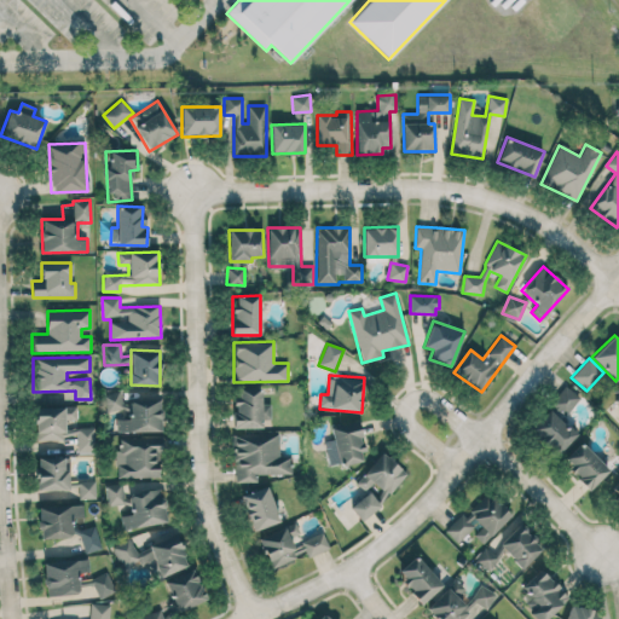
[(550,403),(565,416),(580,398),(566,386),(550,403)]
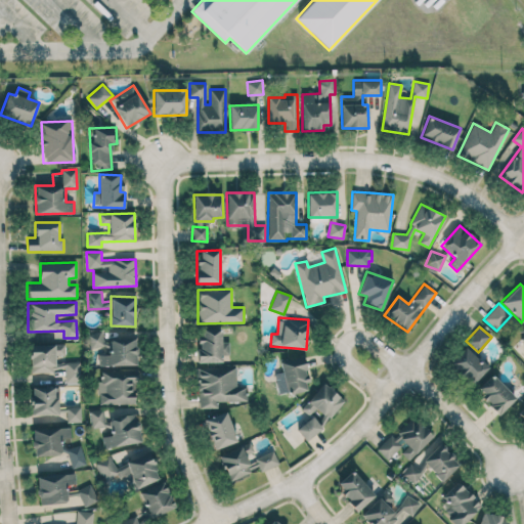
[(200,362),(221,362),(221,354),(229,354),(229,342),(221,342),(221,330),(200,330),(200,362)]
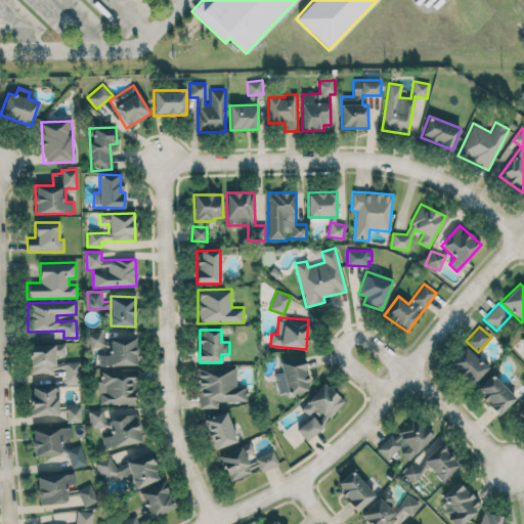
[(90,348),(104,347),(103,332),(88,333),(90,348)]
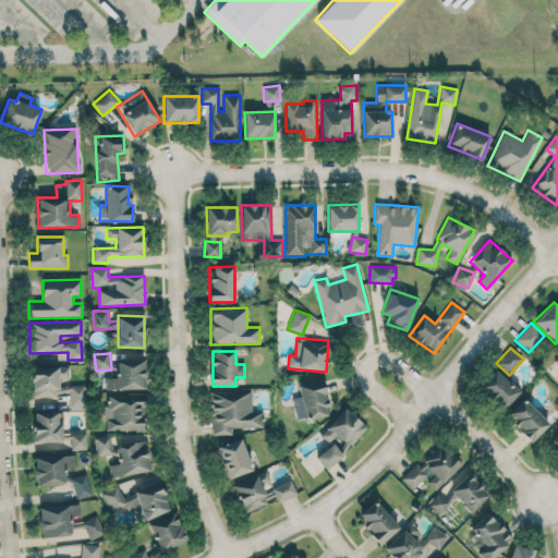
[(146,389),(145,360),(116,361),(117,378),(105,378),(106,389),(146,389)]
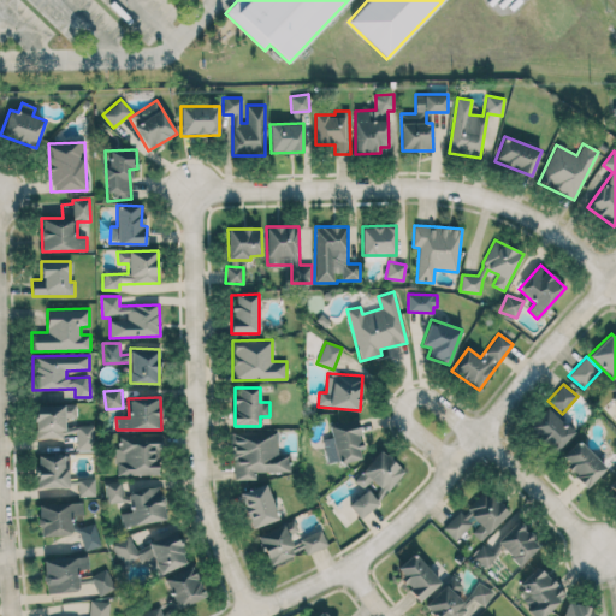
[(76,404),(35,406),(36,438),(76,437),(76,427),(65,427),(65,416),(76,416),(76,404)]
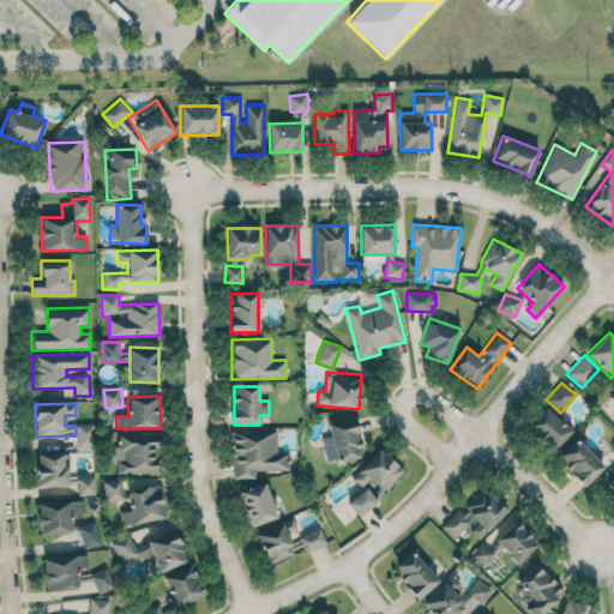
[(552,452),(572,431),(546,407),(525,428),(552,452)]
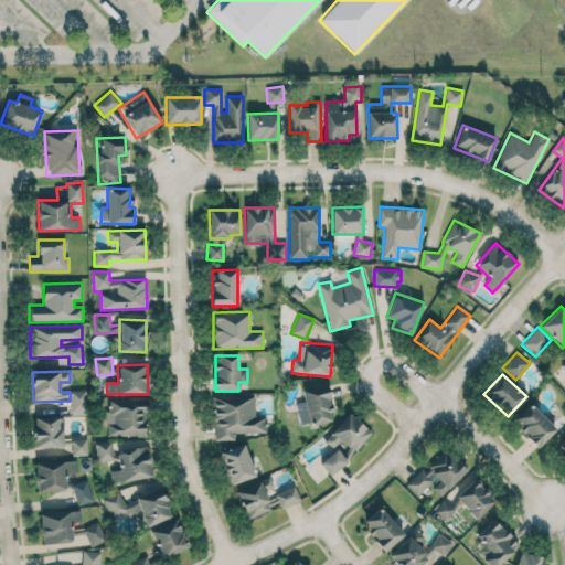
[(296,403),(300,426),(333,419),(326,384),(301,390),(304,401),(296,403)]
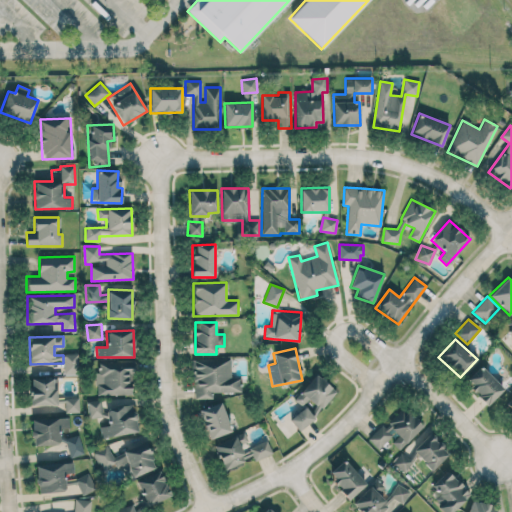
[(78,353),(63,354),(64,375),(78,375),(78,353)]
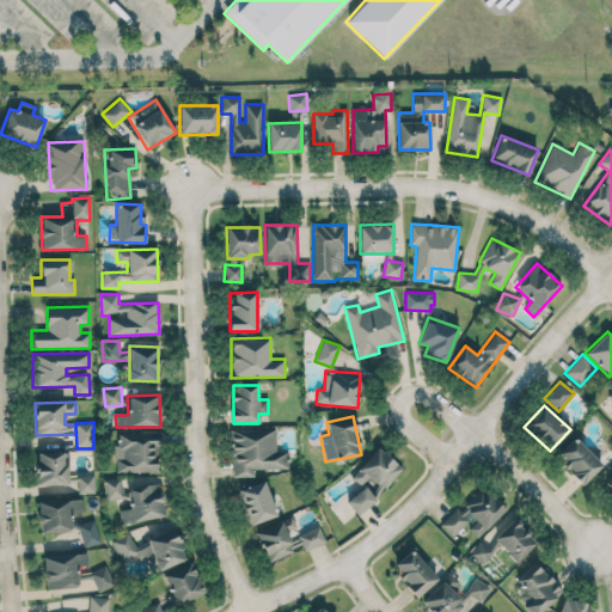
[(233,477),(255,476),(255,470),(288,469),(288,451),(276,452),(276,428),(231,430),(233,477)]
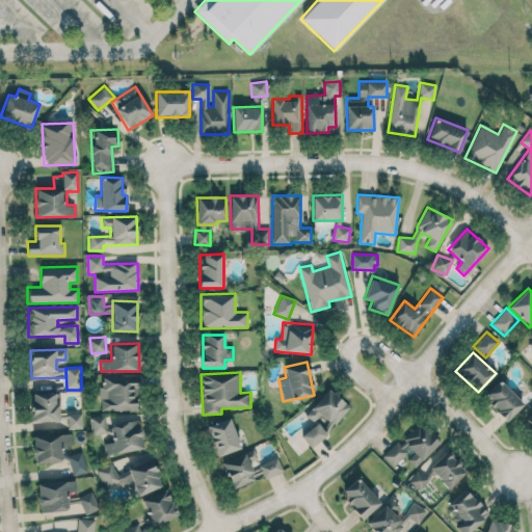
[(139,410),(138,375),(101,376),(101,410),(139,410)]
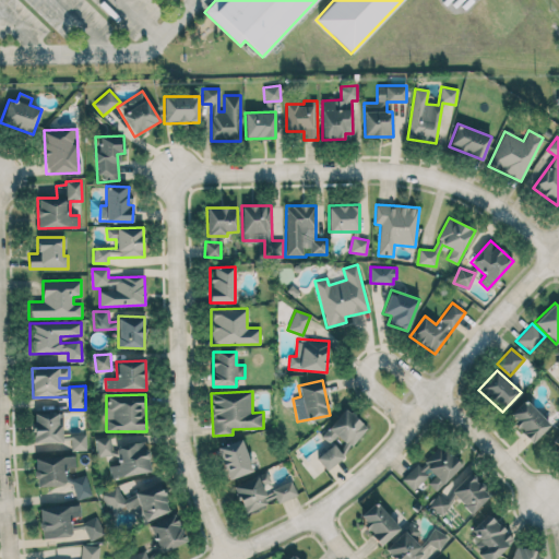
[(532,442),(550,425),(525,400),(507,417),(532,442)]
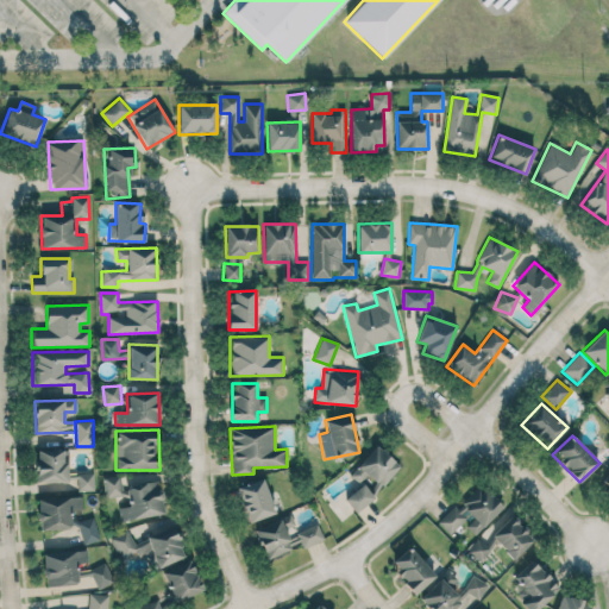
[(400,466),(376,445),(350,475),(360,484),(345,501),(358,513),(400,466)]
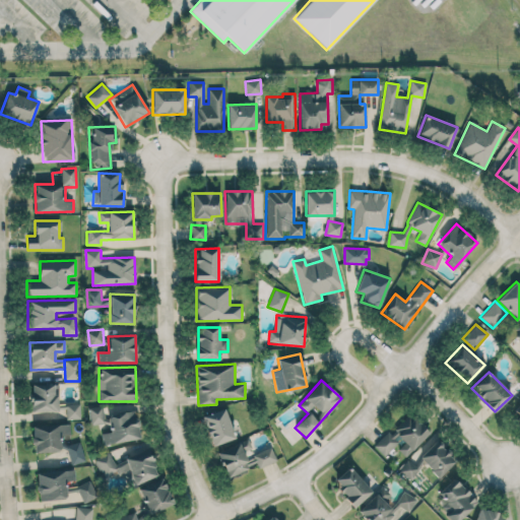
[(56,403),(56,384),(31,384),(30,411),(65,412),(65,404),(56,403)]
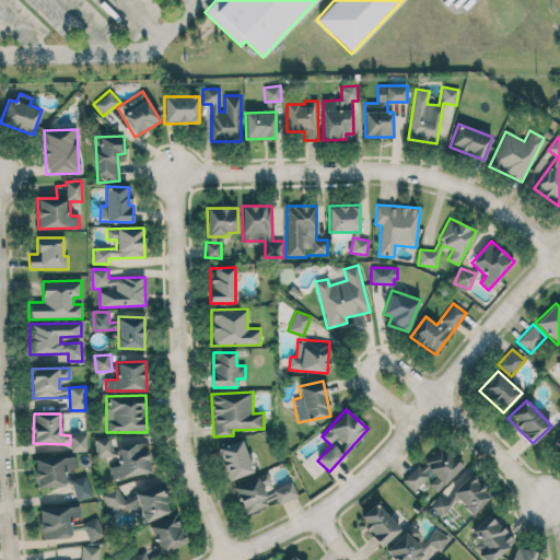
[(86,452),(86,434),(71,434),(71,451),(86,452)]
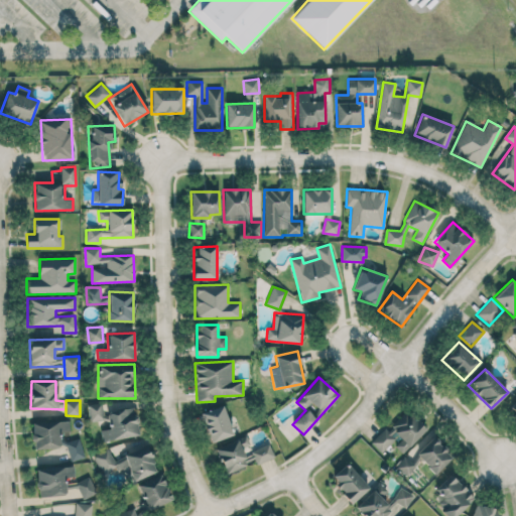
[(103,420),(102,404),(88,404),(89,421),(103,420)]
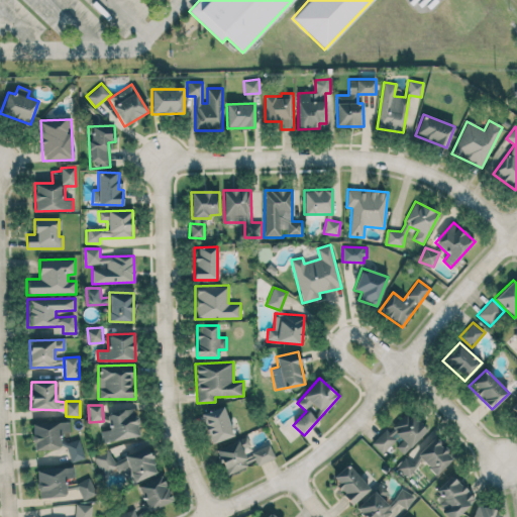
[(234,435),(223,406),(201,414),(211,443),(234,435)]
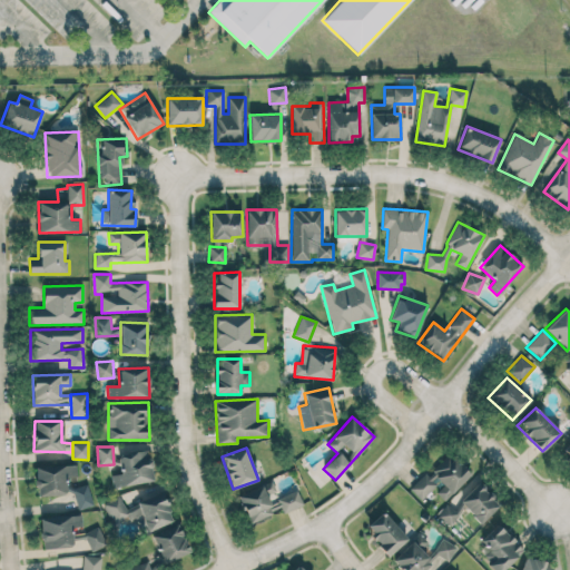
[(155,481),(149,450),(118,454),(121,473),(111,475),(114,488),(155,481)]
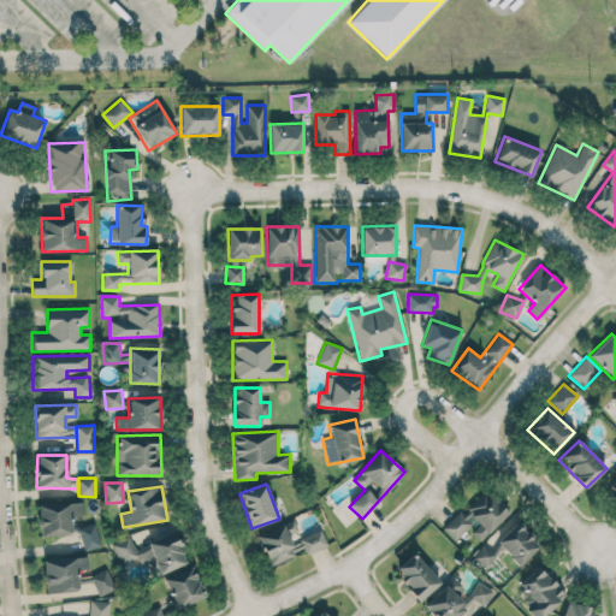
[(480,542),(509,514),(484,489),(443,529),(456,542),(468,529),(480,542)]
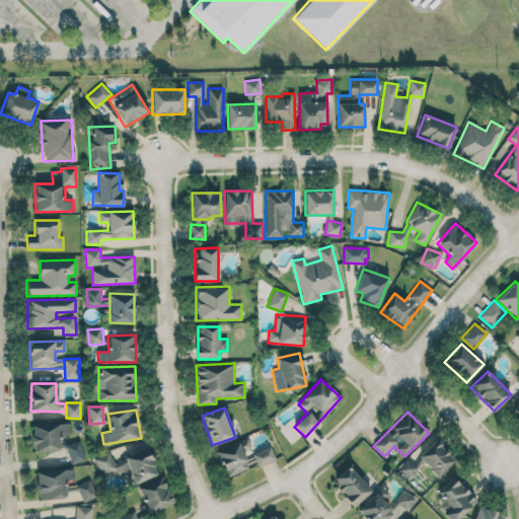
[(32,425),(33,451),(60,451),(60,435),(70,435),(70,424),(32,425)]
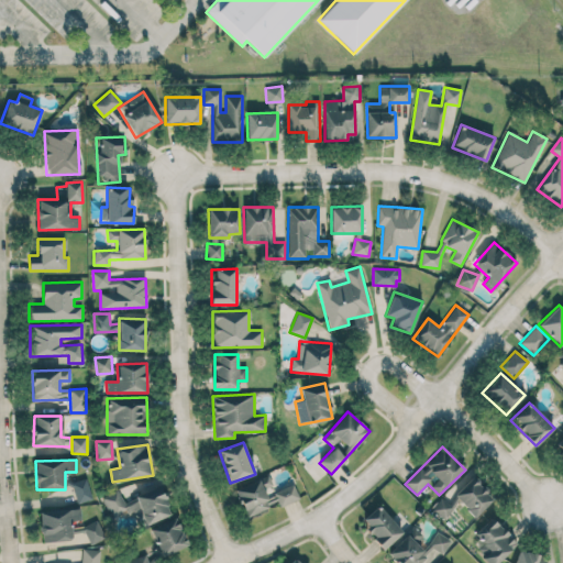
[(299,497),(294,484),(275,492),(268,476),(235,489),(246,518),(299,497)]
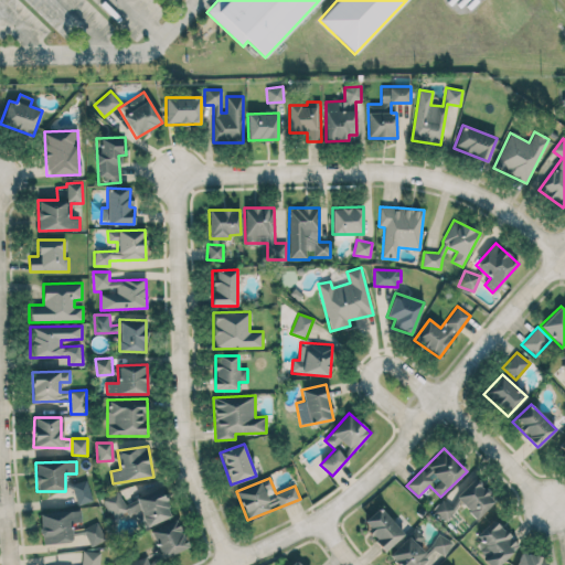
[(450,503),(445,498),(434,510),(446,521),(460,504),(477,520),(496,499),(472,478),(450,503)]
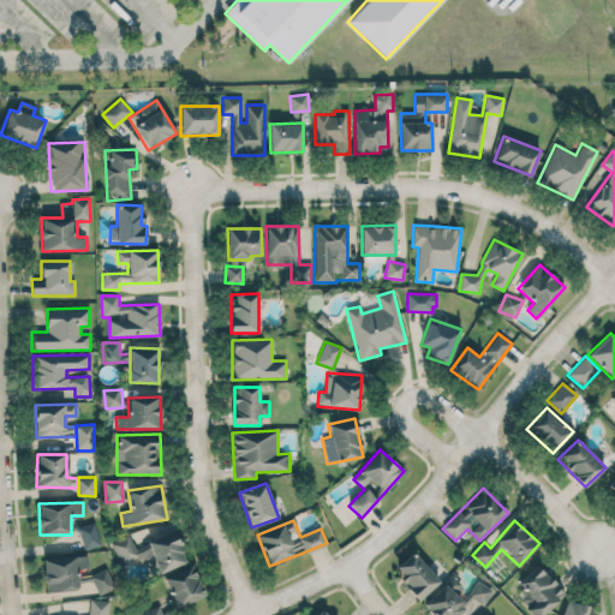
[(83,549),(100,547),(95,524),(78,526),(83,549)]
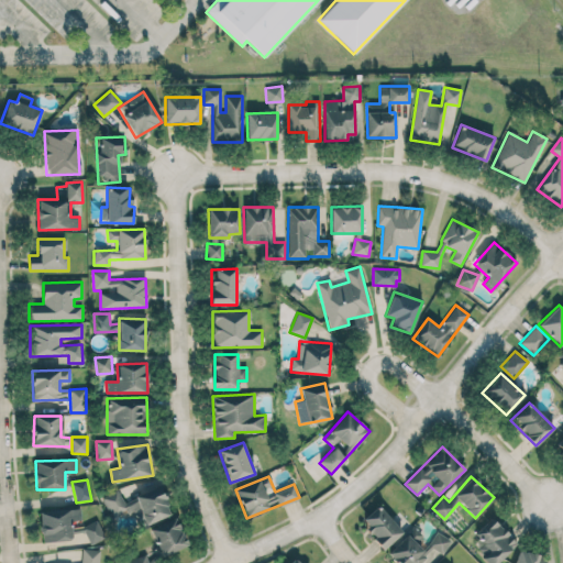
[(119,490),(105,496),(112,518),(133,510),(139,527),(172,516),(161,487),(123,501),(119,490)]
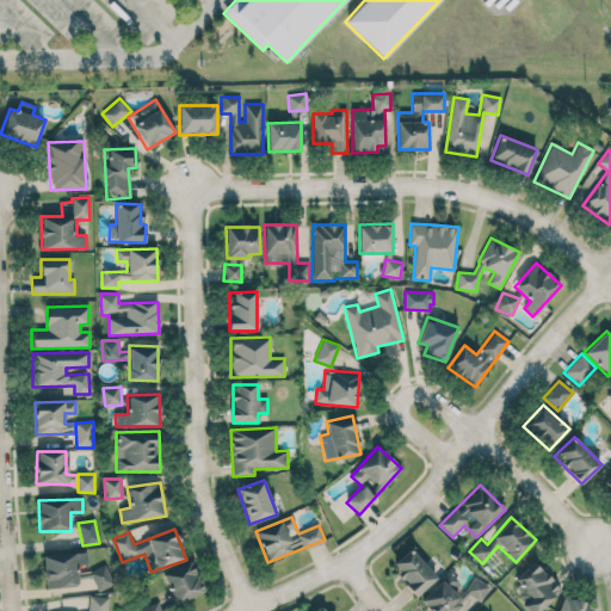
[(437,576),(409,548),(390,567),(417,596),(437,576)]
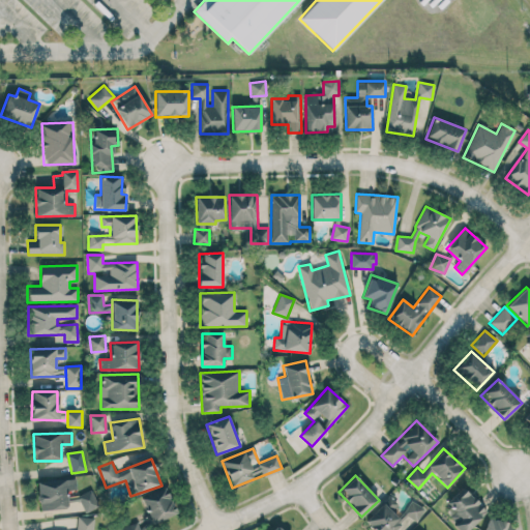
[(77,490),(76,479),(37,482),(39,510),(67,508),(66,491),(77,490)]
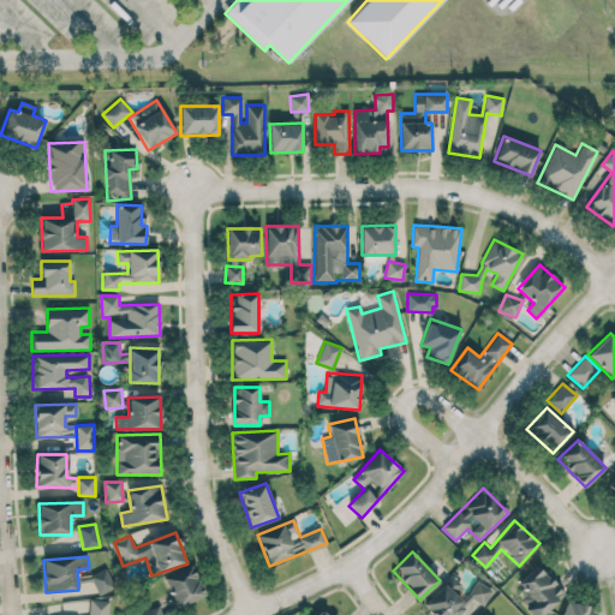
[(520,601),(533,614),(542,614),(565,593),(537,565),(518,583),(529,593),(520,601)]
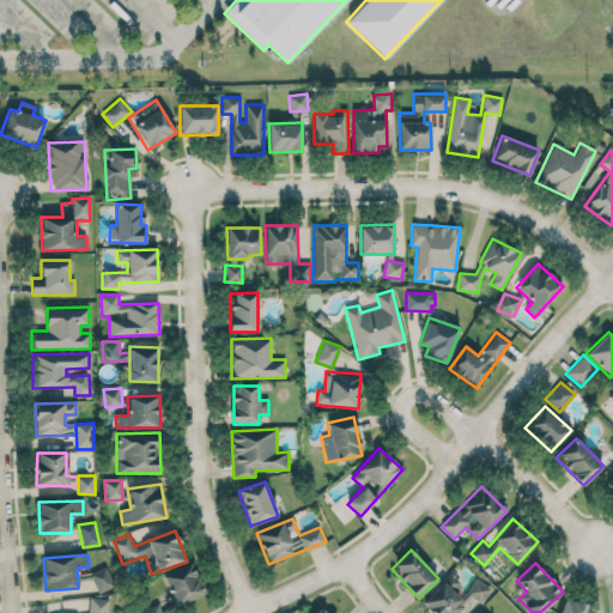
[(204,595),(193,564),(164,575),(175,605),(204,595)]
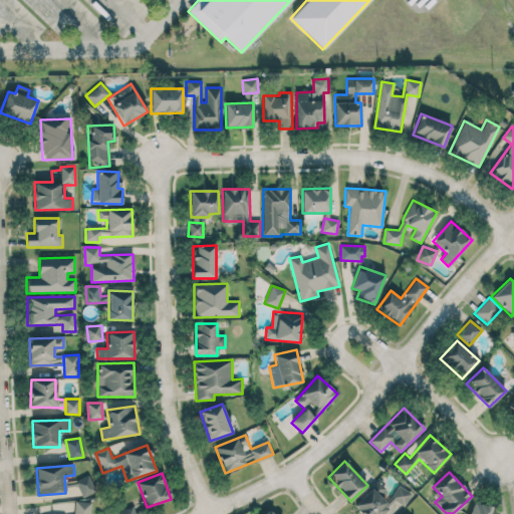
[(76,480),(81,497),(95,492),(89,475),(76,480)]
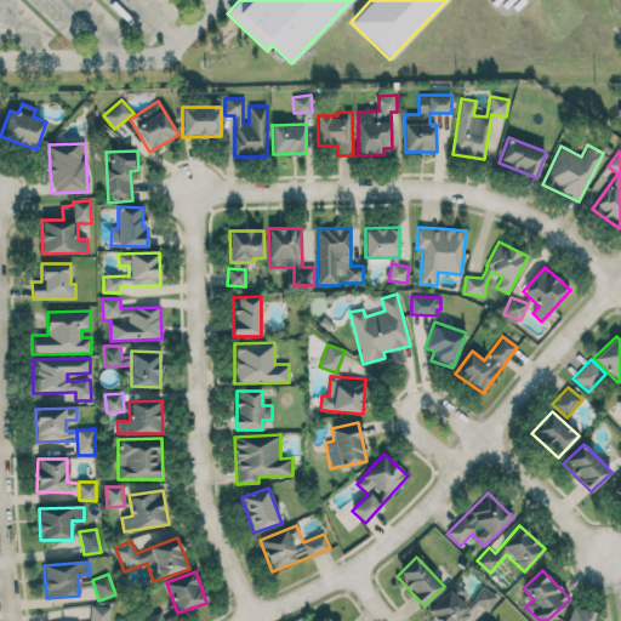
[(453,620),(476,602),(457,582),(428,609),(438,620),(453,620)]
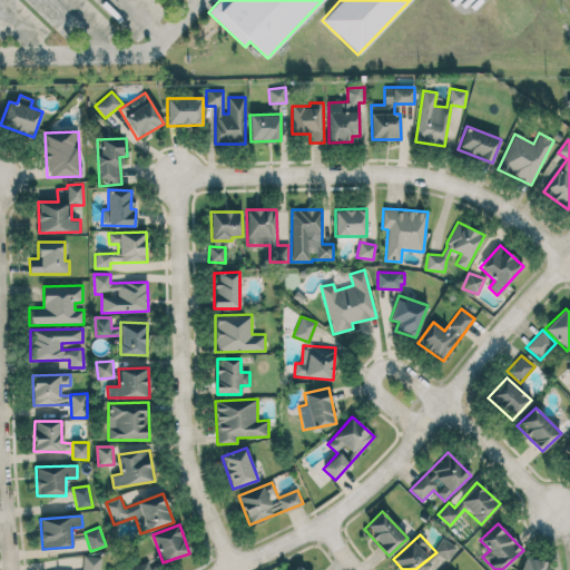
[(433,553),(449,561),(457,547),(441,539),(433,553)]
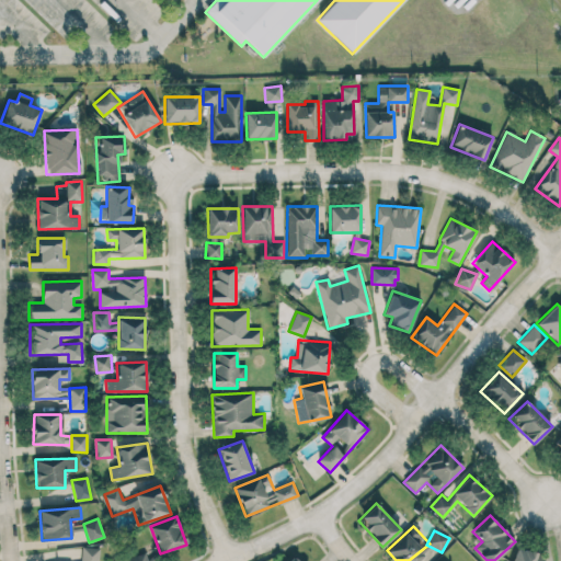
[(98,560),(100,548),(82,547),(81,560),(98,560)]
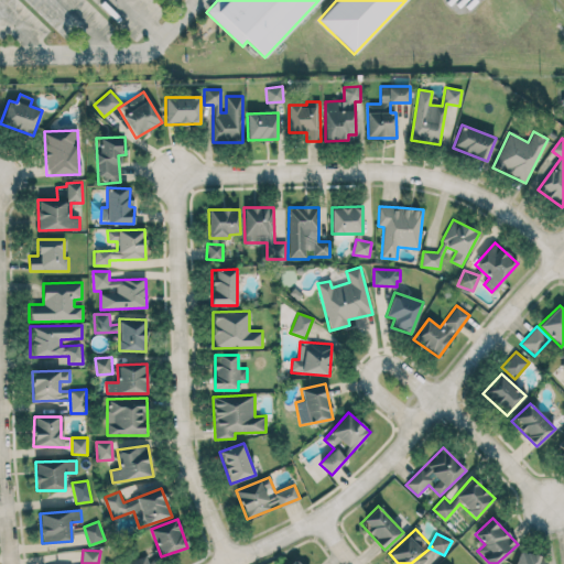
[(514,563),(544,563),(546,559),(519,551),(514,563)]
